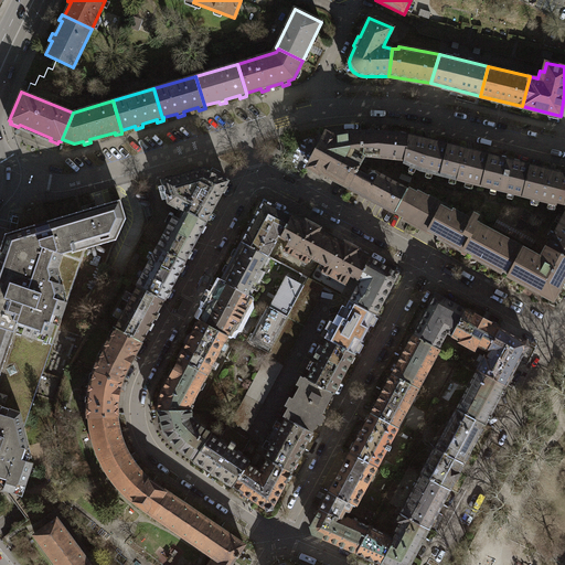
[(364,156),(364,131),(339,132),(322,134),(306,167),(320,174),(322,172),(348,188),(361,162),(364,156)]
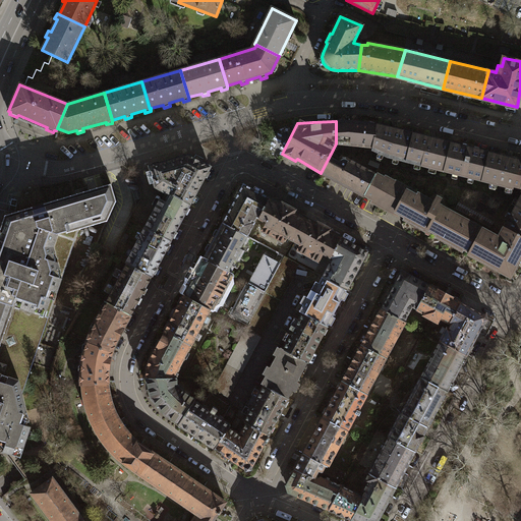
[(372,148),(378,125),(353,122),(336,121),(336,143),(372,148)]
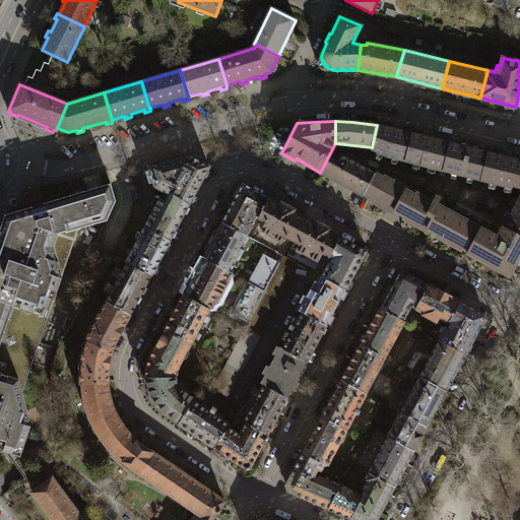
[(406,161),(413,133),(377,125),(372,147),(373,149),(388,156),(406,161)]
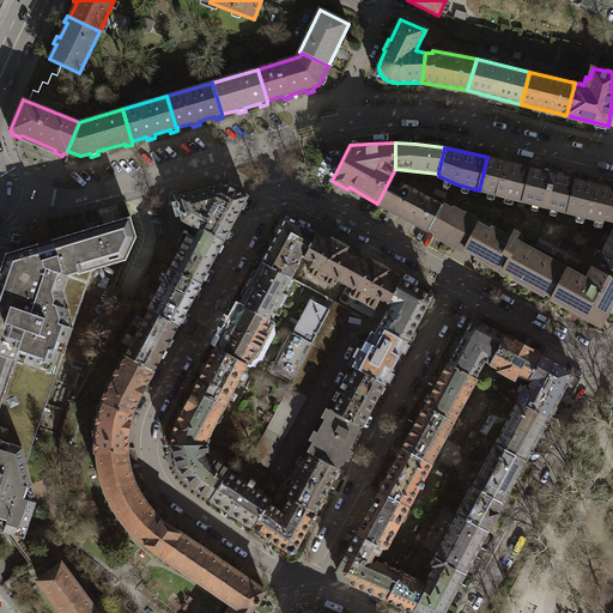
[(523,201),(532,168),(487,157),(479,190),(523,201)]
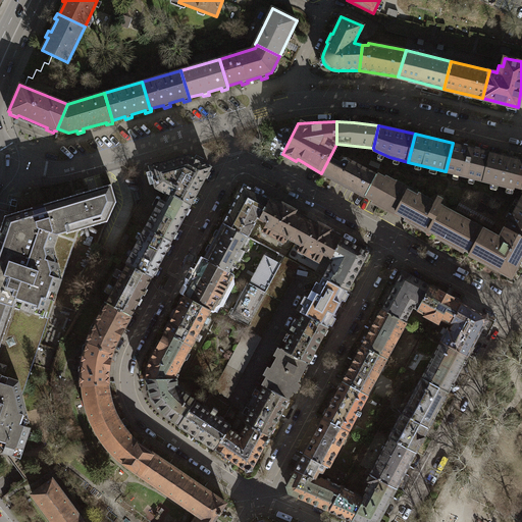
[(482,180),(489,152),(453,143),(446,171),(482,180)]
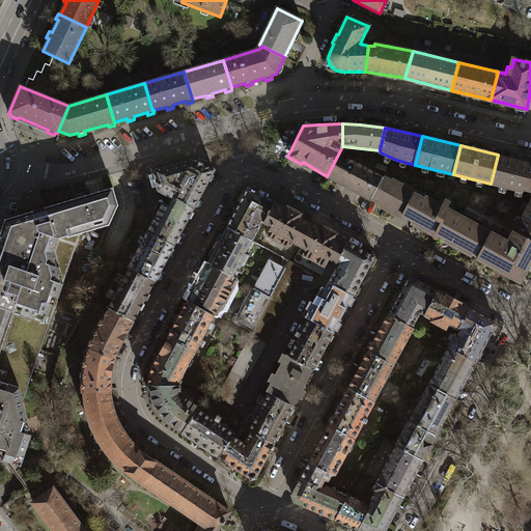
[(339,152),(327,176),(371,200),(384,177),(339,152)]
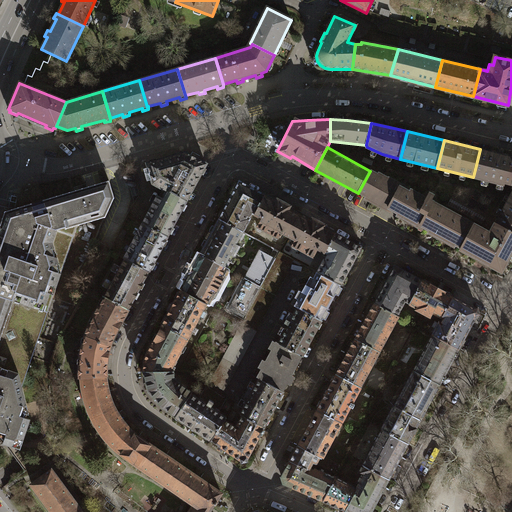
[(511,157),(480,149),(473,177),(504,185),(505,183),(511,184),(511,181),(511,157)]
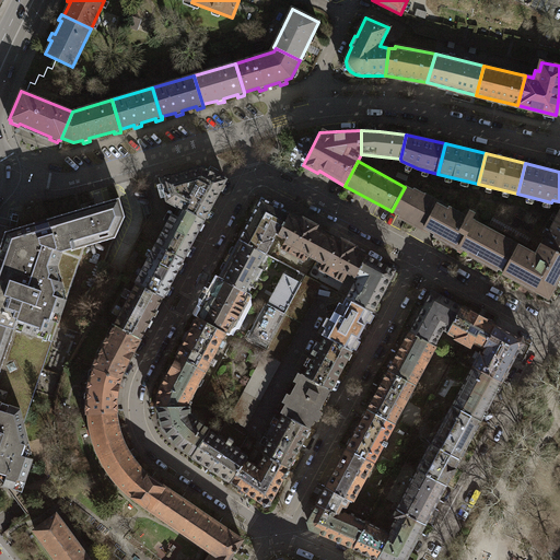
[(182,207),(203,219),(225,179),(201,166),(161,178),(167,202),(182,207)]
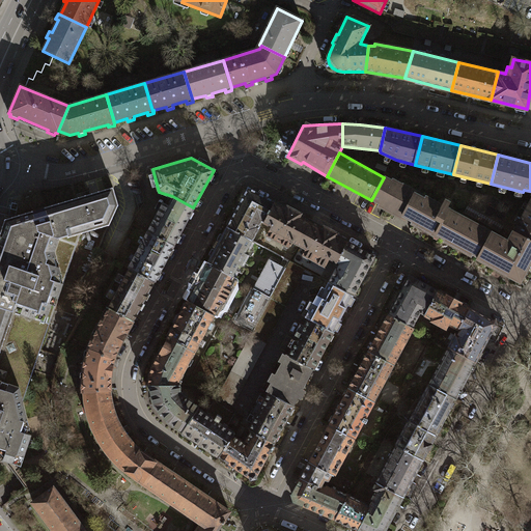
[(384,177),(371,200),(522,282),(530,264),(530,240),(514,231),(508,244),(446,211),(450,202),(446,200),(441,207),(384,177)]
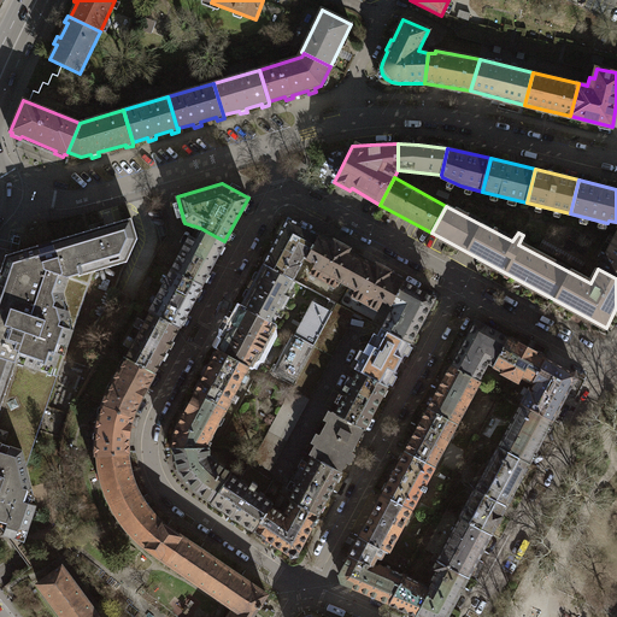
[(0,263),(0,357),(48,374),(50,374),(54,359),(60,362),(90,271),(92,271),(124,262),(135,239),(129,217),(42,244),(3,254),(0,263)]
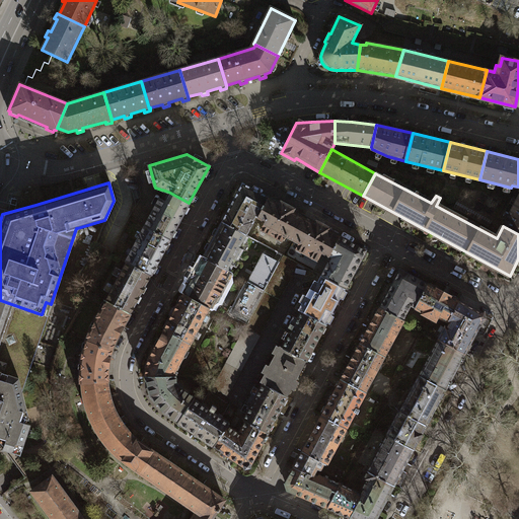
[(243,183),(222,221),(247,235),(257,216),(269,198),(243,183)]
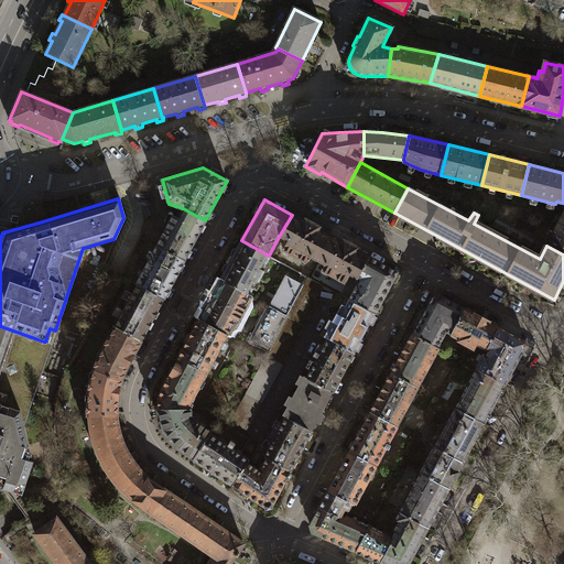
[(174,215),(158,245),(184,259),(205,220),(183,208),(179,217),(174,215)]
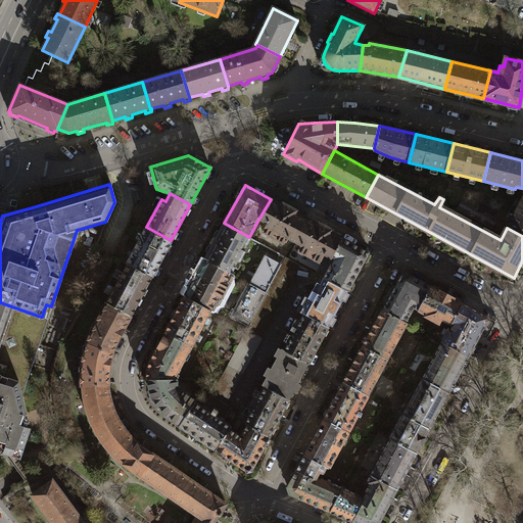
[(522,197),(507,228),(522,236),(522,197)]
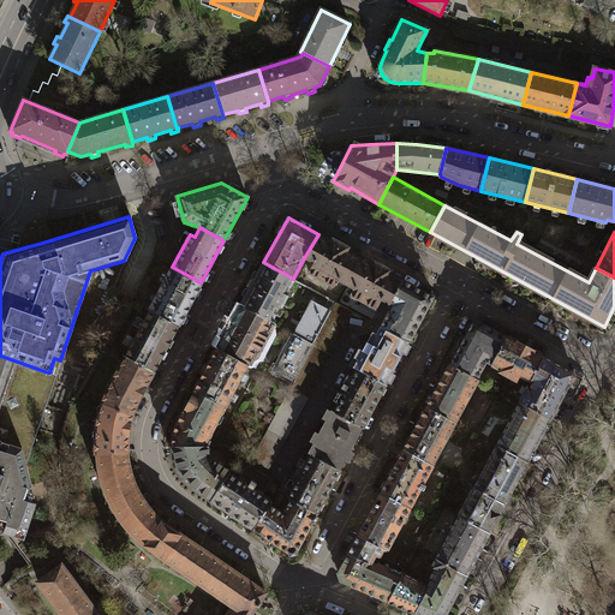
[(339,280),(347,282),(362,258),(318,234),(305,256),(316,262),(310,272),(336,286),(339,280)]
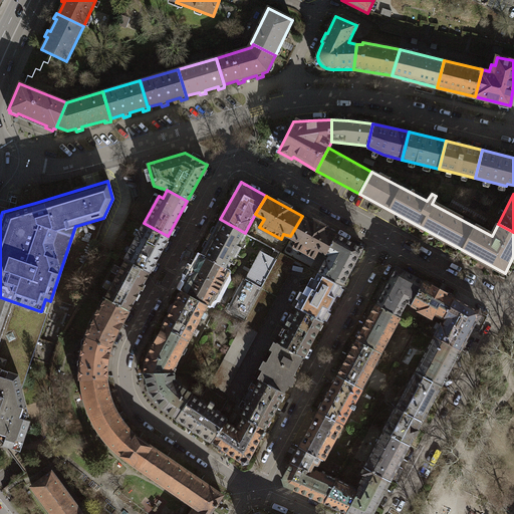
[(336,235),(302,216),(290,236),(297,240),(294,245),(315,257),(319,249),(326,253),(336,235)]
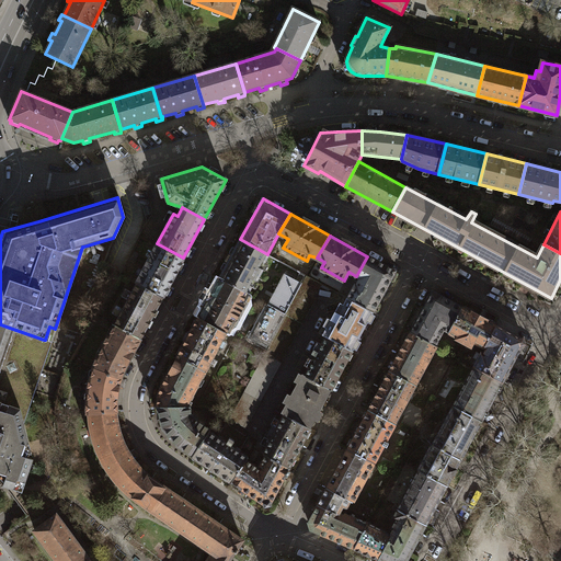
[(240,239),(219,278),(247,294),(267,254),(240,239)]
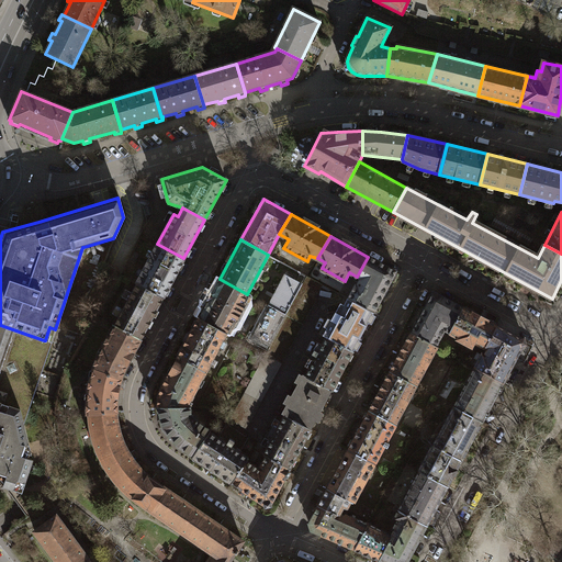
[(157,244),(137,283),(164,295),(183,258),(157,244)]
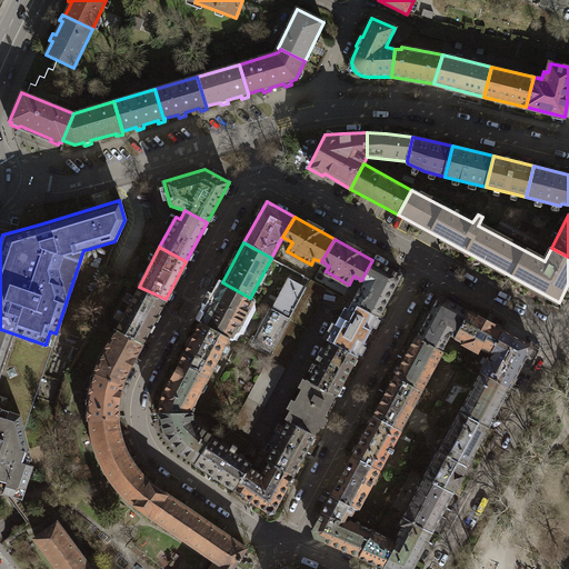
[(401,275),(372,260),(361,280),(363,281),(352,301),(379,317),(401,275)]
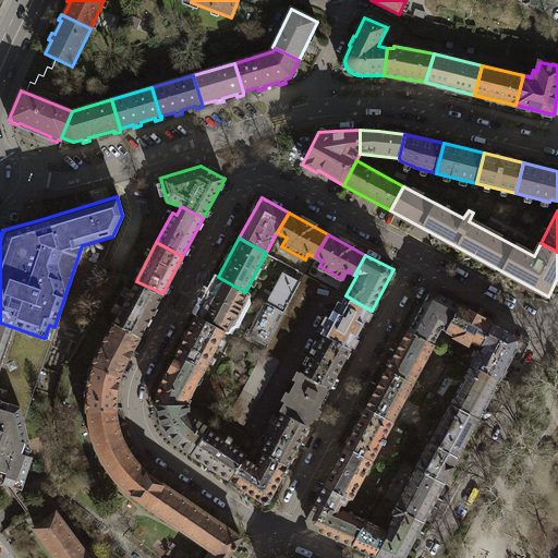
[(283,313),(301,281),(283,273),(267,304),(283,313)]
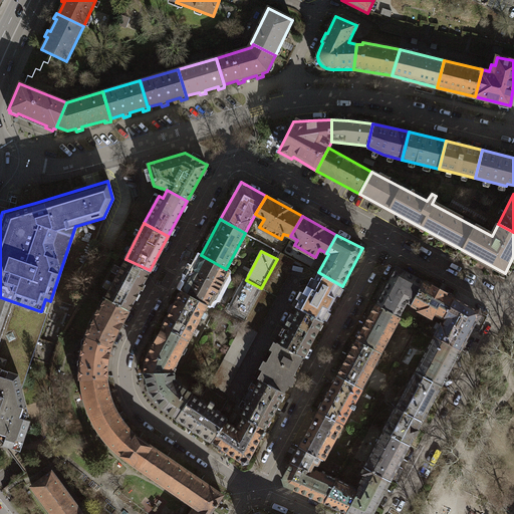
[(294,260),(280,253),(277,259),(261,288),(275,295),(294,260)]
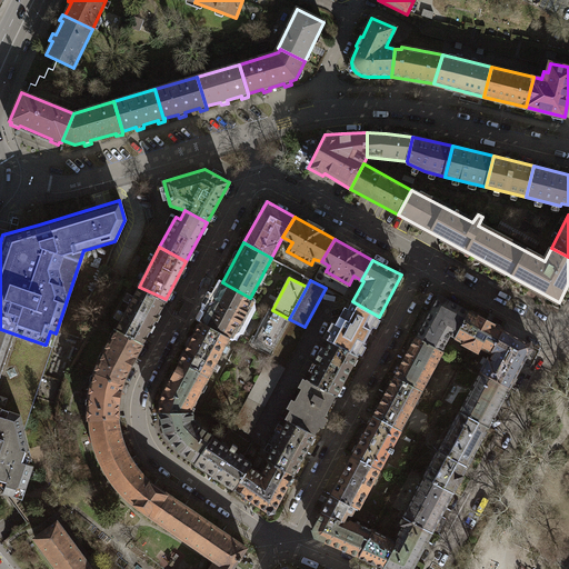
[(250,298),(222,282),(201,322),(229,337),(250,298)]
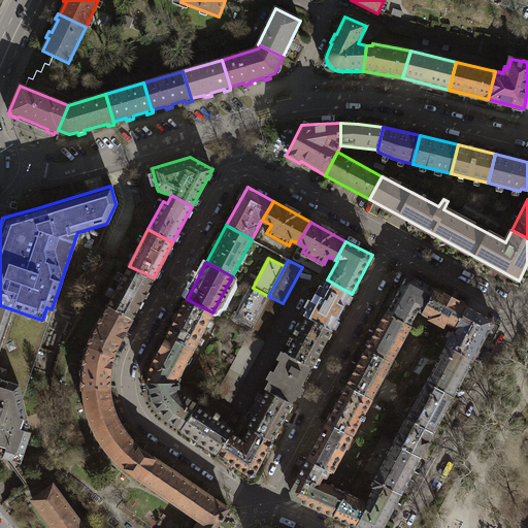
[(129,266),(107,305),(133,318),(154,277),(129,266)]
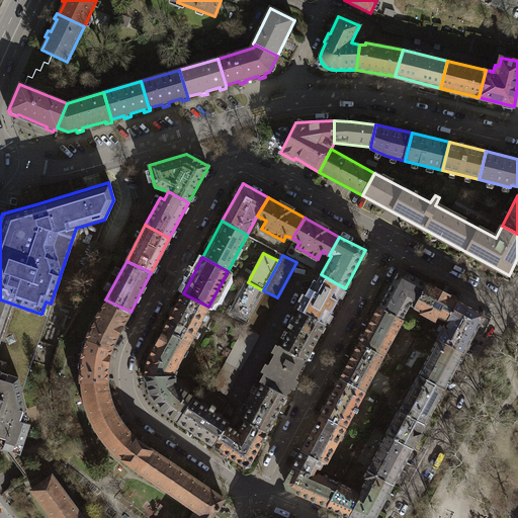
[(399,266),(379,304),(404,317),(411,305),(414,306),(426,283),(399,266)]
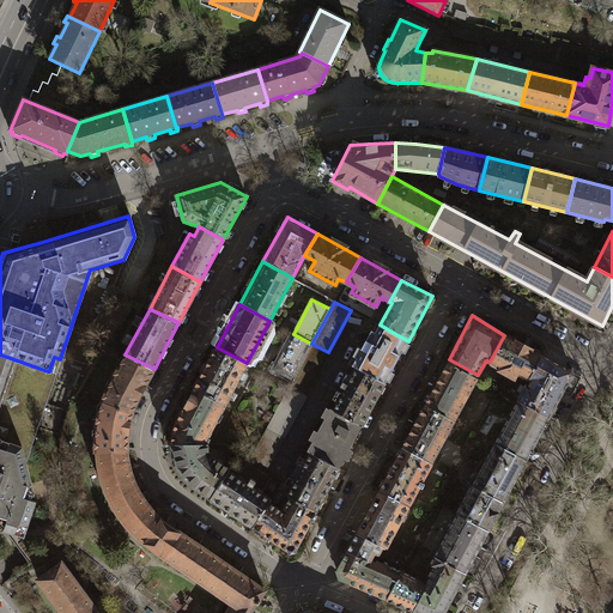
[(408,341),(380,325),(369,344),(365,341),(352,365),(357,368),(384,383),(408,341)]
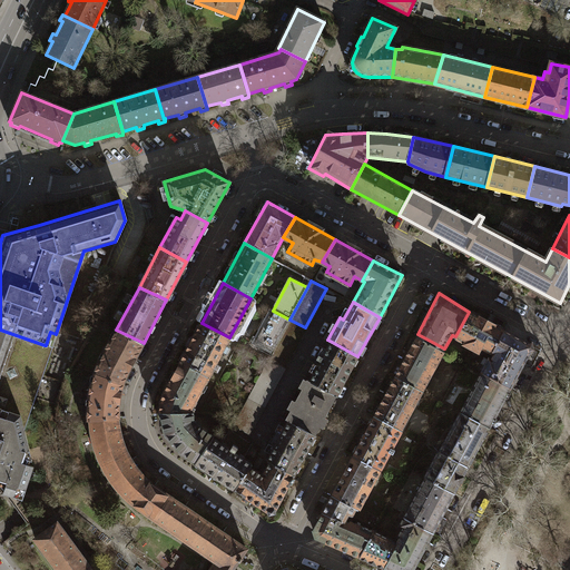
[(274,350),(290,320),(273,311),(256,341),(274,350)]
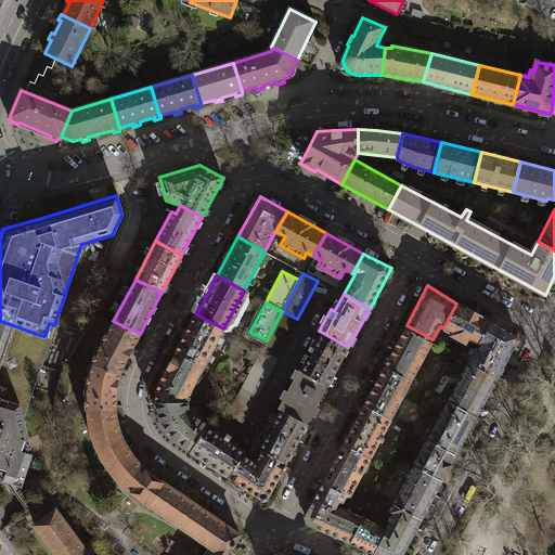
[(456,304),(443,327),(452,332),(451,335),(467,344),(469,338),(479,344),(491,322),(456,304)]
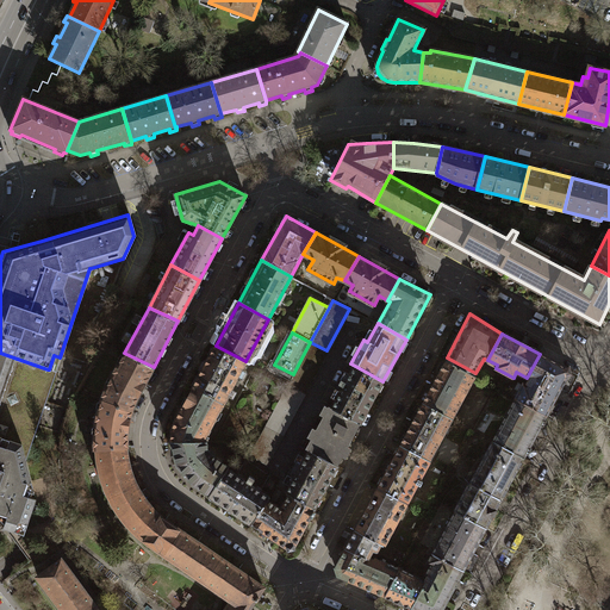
[(304,393),(327,350),(310,342),(293,374),(287,385),(304,393)]
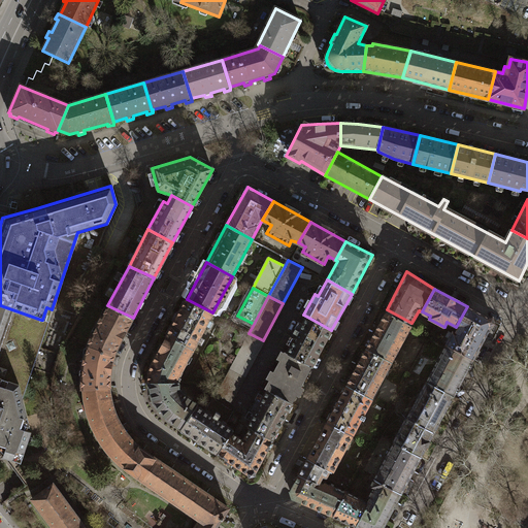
[(194,350),(212,312),(187,299),(167,335),(194,350)]
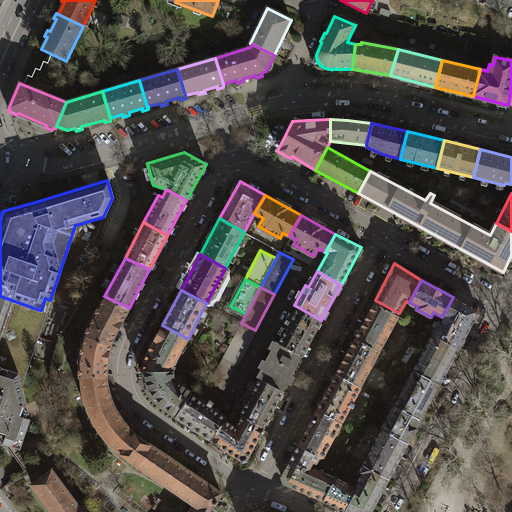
[(0,431),(4,433),(1,443),(10,446),(12,442),(19,444),(28,419),(22,417),(23,413),(20,411),(19,409),(20,405),(24,404),(17,376),(27,348),(25,345),(28,337),(31,336),(40,310),(0,296),(0,431)]
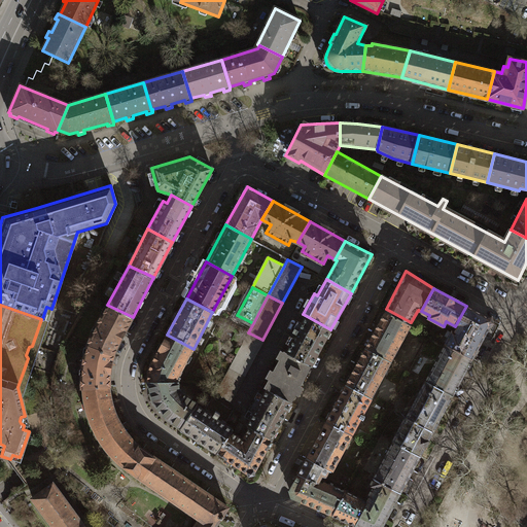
[(93,332),(86,345),(114,355),(118,344),(133,317),(107,305),(93,332)]
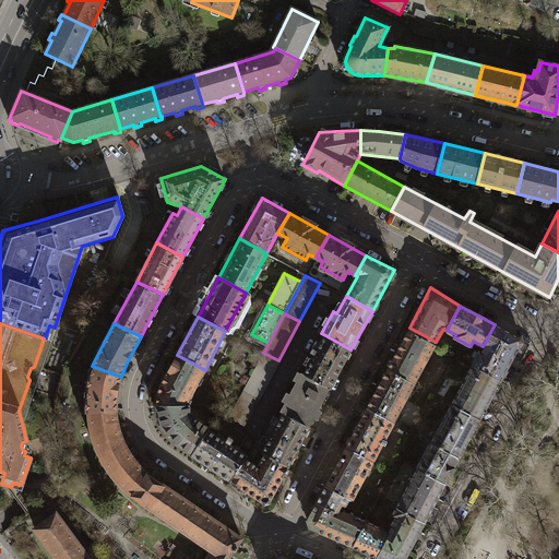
[(483,346),(473,366),(500,380),(523,340),(495,324),(483,346)]
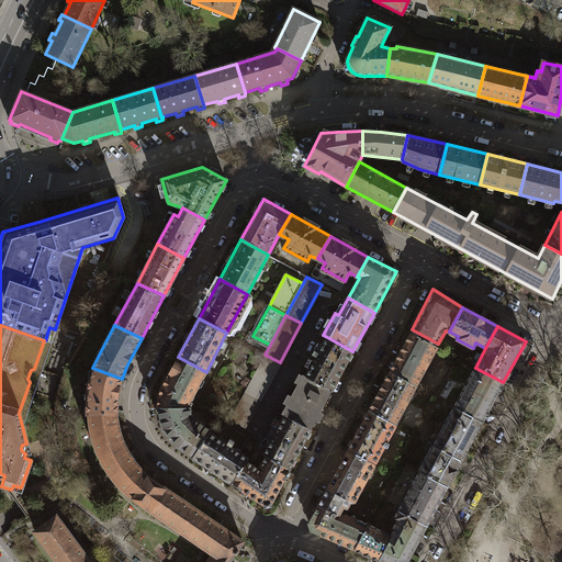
[(412,329),(390,369),(416,384),(438,344),(412,329)]
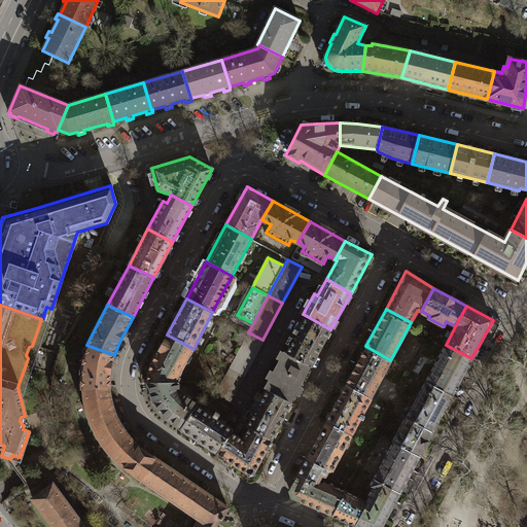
[(311,364),(330,329),(307,316),(287,352),(311,364)]
